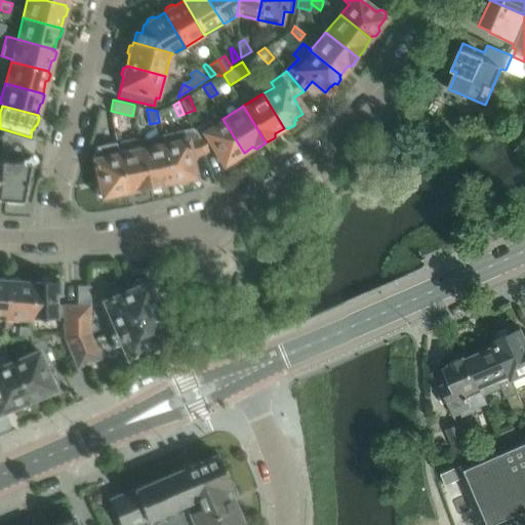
[(244,153),(223,119),(212,125),(209,120),(201,126),(192,130),(203,155),(213,148),(223,163),(230,159),(231,161),(233,159),(236,161),(242,157),(242,154),(244,153)]
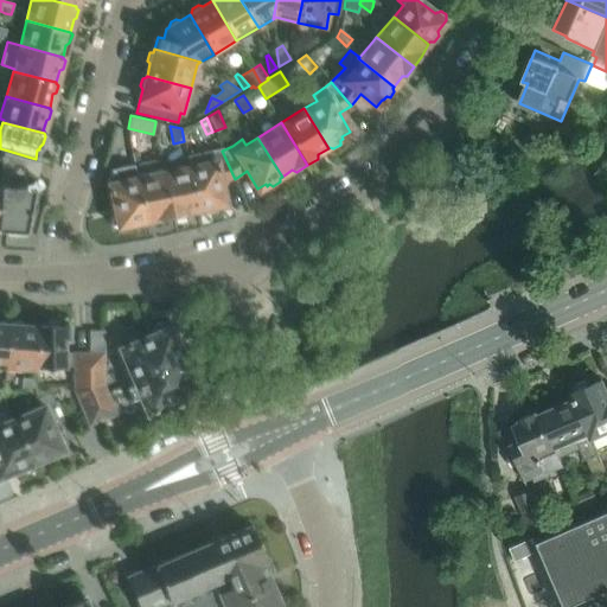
[(221,147),(186,155),(189,165),(199,210),(200,210),(204,212),(211,211),(213,208),(217,208),(216,204),(225,203),(221,181),(235,179),(222,151),(221,147)]
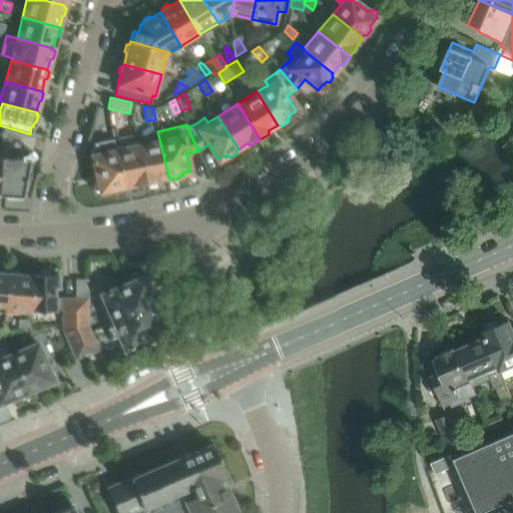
[(116,128),(111,129),(113,139),(115,149),(115,148),(123,186),(133,184),(136,187),(146,185),(137,144),(134,135),(118,138),(116,128)]
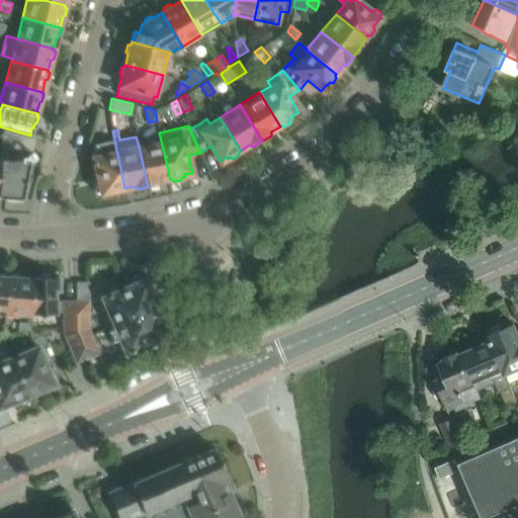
[(29,172),(30,162),(31,157),(7,156),(7,147),(30,153),(33,140),(2,132),(0,156),(0,164),(0,196),(6,197),(5,199),(21,200),(21,198),(22,198),(26,172),(29,172)]
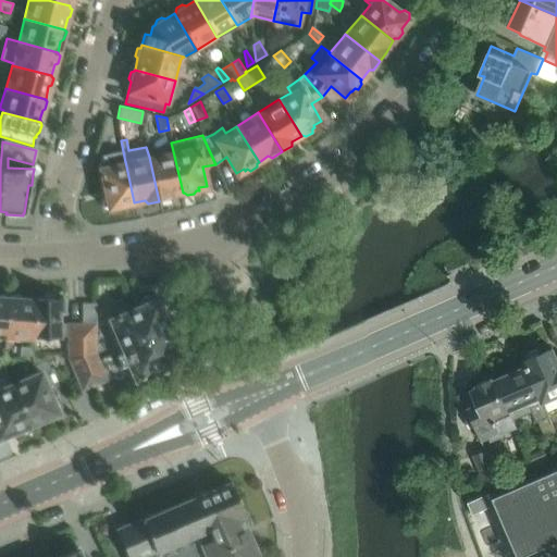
[(125,162),(123,151),(101,156),(102,161),(99,162),(101,174),(99,174),(100,177),(102,177),(107,198),(104,198),(103,199),(102,200),(101,201),(101,202),(101,203),(101,206),(102,207),(103,208),(104,209),(107,209),(108,209),(109,209),(110,208),(120,206),(124,208),(130,207),(132,203),(134,202),(125,161),(125,162)]
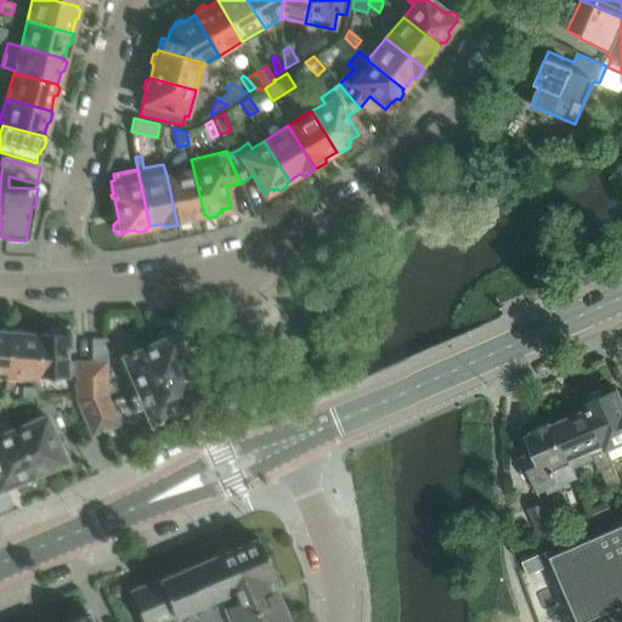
[(204,215),(193,169),(167,175),(177,225),(190,222),(192,219),(204,215)]
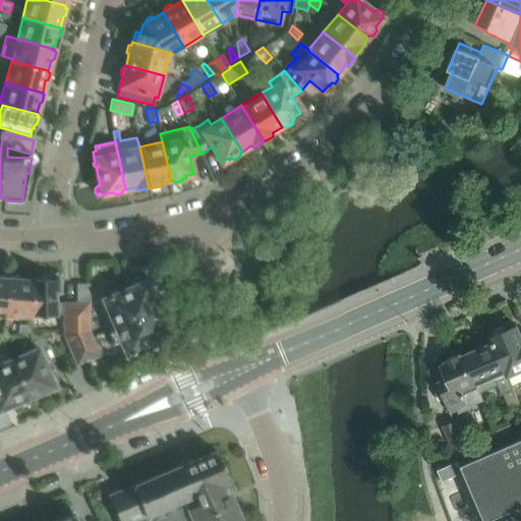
[(133,286),(102,299),(114,328),(161,307),(156,296),(153,295),(147,280),(145,281),(143,278),(140,276),(133,279),(131,283),(133,286)]
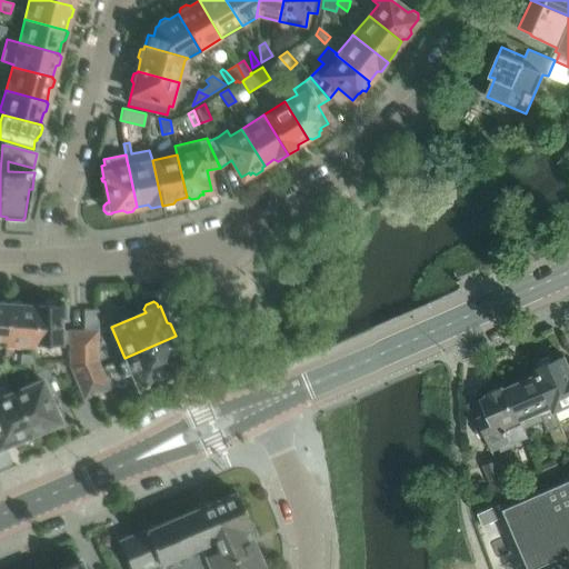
[(33,348),(32,307),(25,307),(23,303),(13,302),(11,306),(8,306),(5,346),(33,348)]
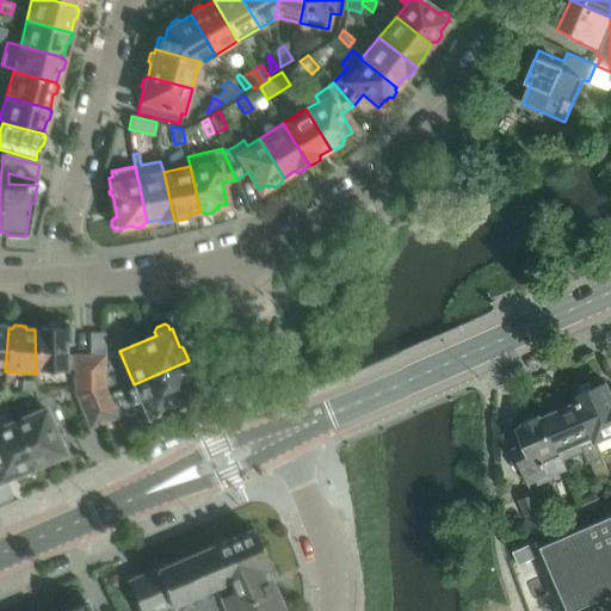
[(71,341),(69,328),(62,327),(60,325),(49,325),(47,328),(35,328),(35,329),(36,374),(37,374),(38,370),(66,369),(66,341),(71,341)]
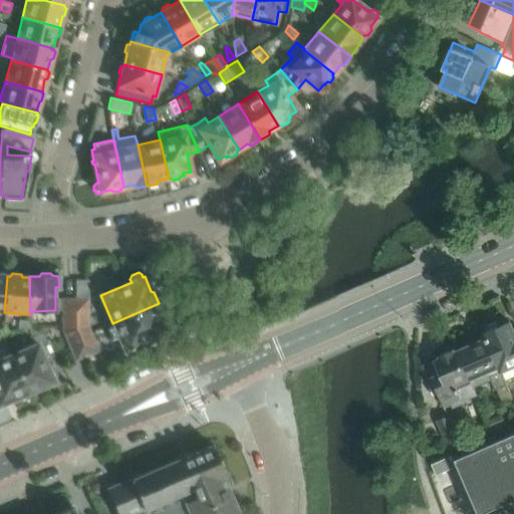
[(75,326),(74,298),(62,298),(62,327),(75,326)]
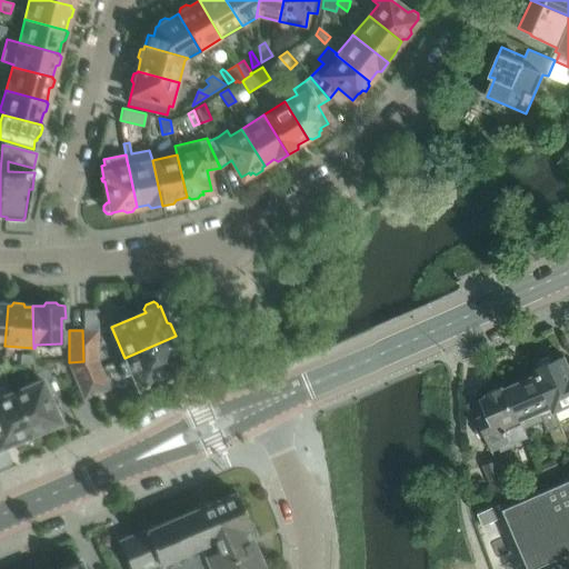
[(97,330),(82,330),(83,361),(97,361),(97,330)]
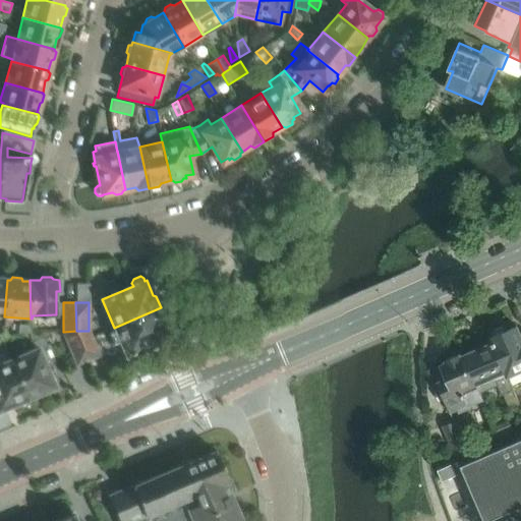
[(166,320),(161,307),(114,328),(125,356),(156,344),(157,346),(161,349),(169,346),(170,342),(168,339),(170,338),(164,323),(166,320)]
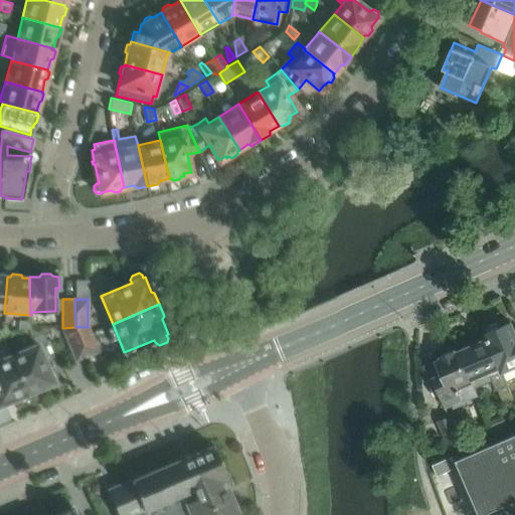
[(18,320),(17,332),(30,329),(30,321),(18,320)]
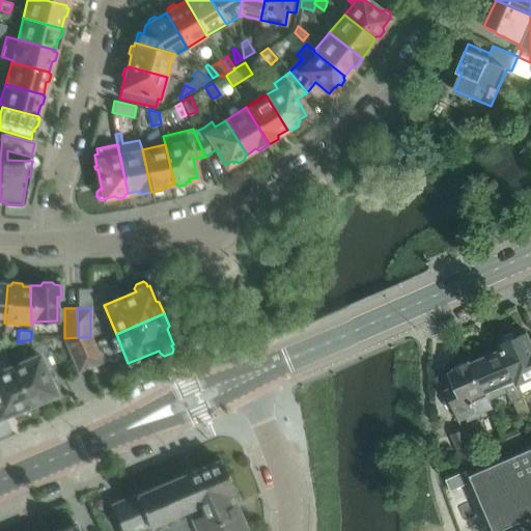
[(530,376),(530,342),(526,332),(514,337),(513,334),(501,340),(503,342),(499,344),(501,348),(515,383),(516,385),(520,385),(521,388),(530,383),(530,381),(530,378),(530,376)]
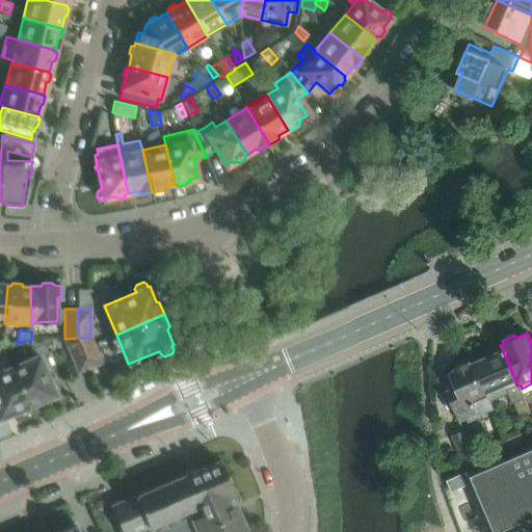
[(89,369),(78,338),(64,339),(64,344),(78,374),(89,369)]
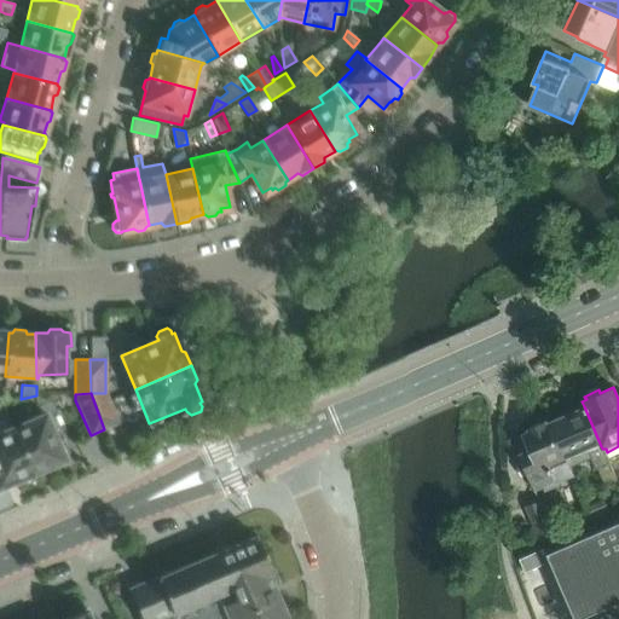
[(117,423),(105,397),(105,393),(91,393),(104,429),(117,423)]
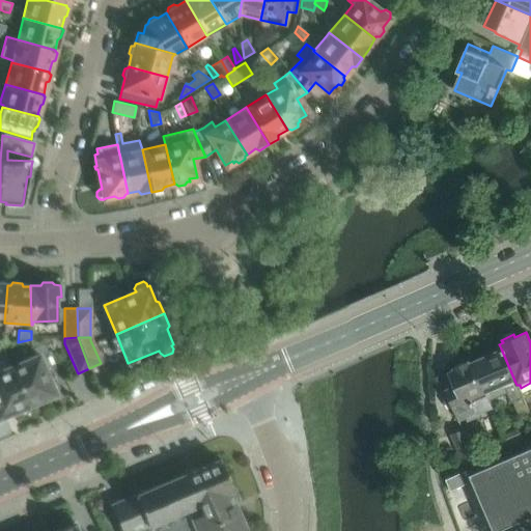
[(515,383),(501,348),(500,348),(500,351),(469,364),(476,381),(480,379),(487,395),(515,383)]
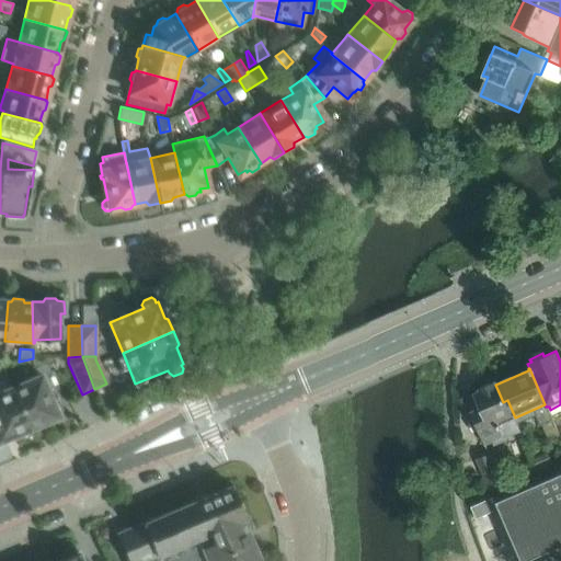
[(41,375),(12,388),(30,430),(58,416),(57,415),(63,413),(57,398),(52,400),(41,375)]
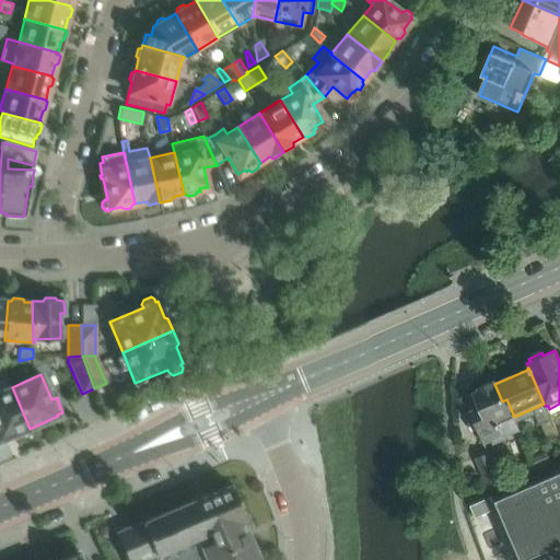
[(502,401),(494,384),(493,381),(478,387),(479,391),(466,396),(466,398),(474,395),(479,409),(469,413),(473,419),(468,421),(471,431),(477,429),(483,444),(491,441),(493,444),(506,439),(499,422),(514,417),(506,399),(502,401)]
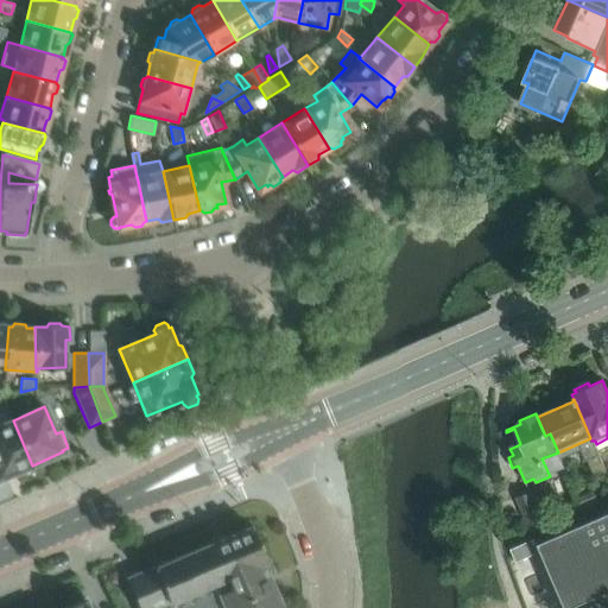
[(32,466),(13,420),(0,425),(0,479),(16,473),(19,474),(27,472),(29,467),(32,466)]
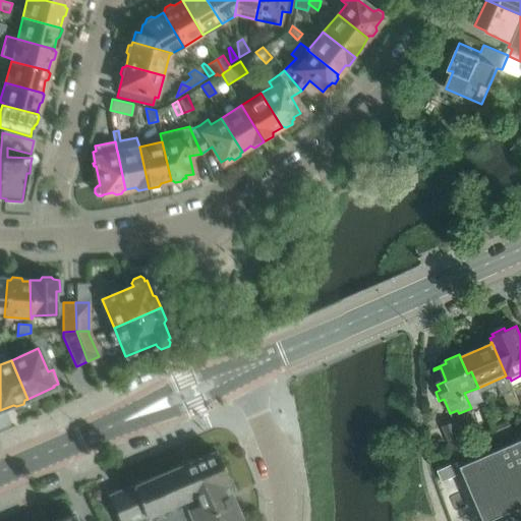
[(513,388),(504,392),(510,408),(520,404),(513,388)]
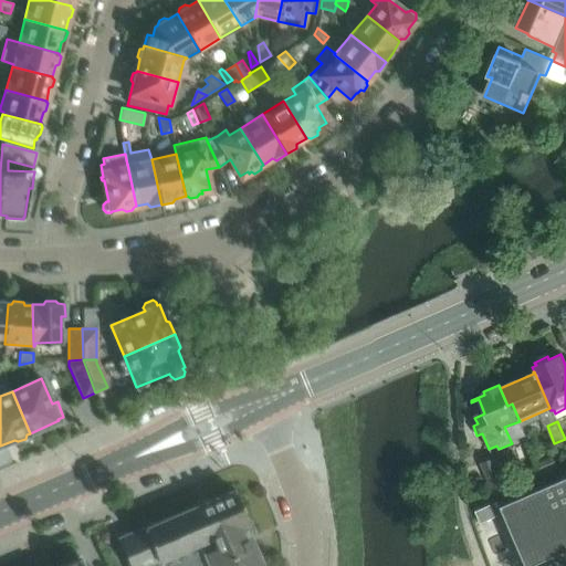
[(481,463),(492,491),(506,484),(495,458),(481,463)]
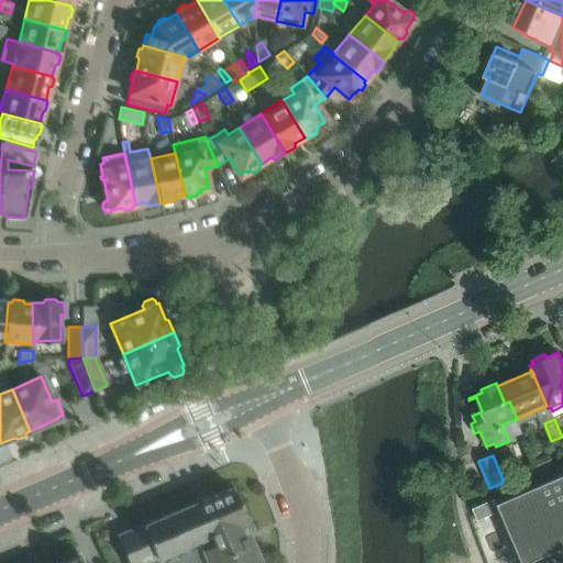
[(526,562),(562,547),(562,475),(498,504),(523,562),(526,562)]
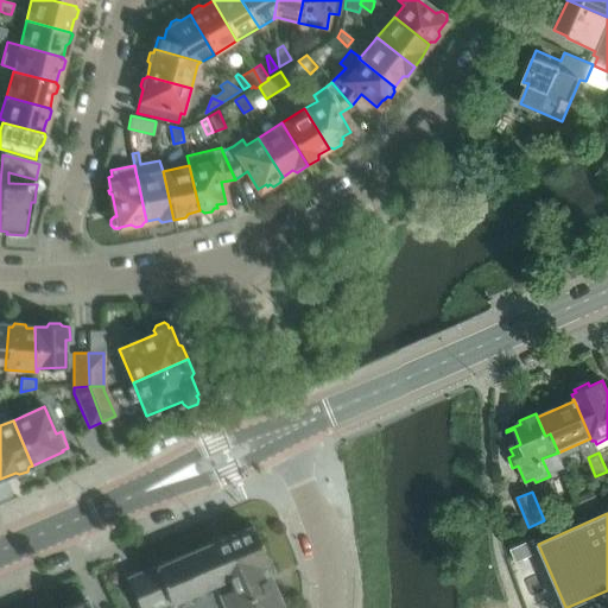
[(276,607),(278,607),(264,574),(270,571),(251,526),(127,580),(139,607),(219,607),(225,606),(225,607),(276,607)]
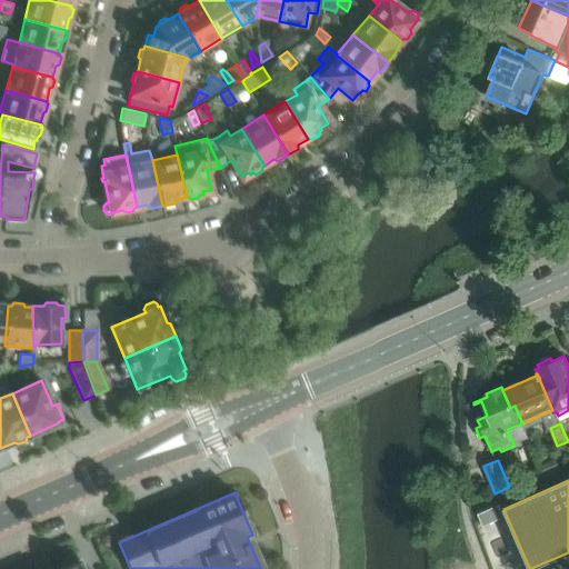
[(85,568),(82,568),(78,559),(77,557),(75,556),(72,555),(69,555),(67,556),(66,557),(65,559),(62,562),(65,566),(56,568),(85,568)]
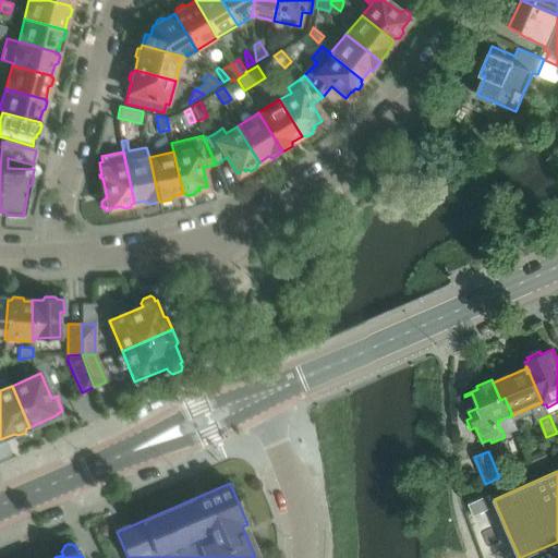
All buildings are outlined.
